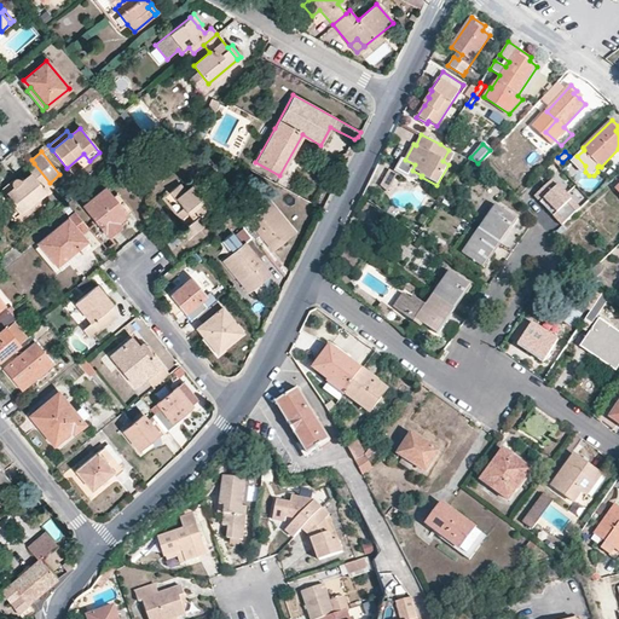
[(585,166),(577,156),(574,158),(568,165),(578,174),(583,173),(585,172),(585,166)]
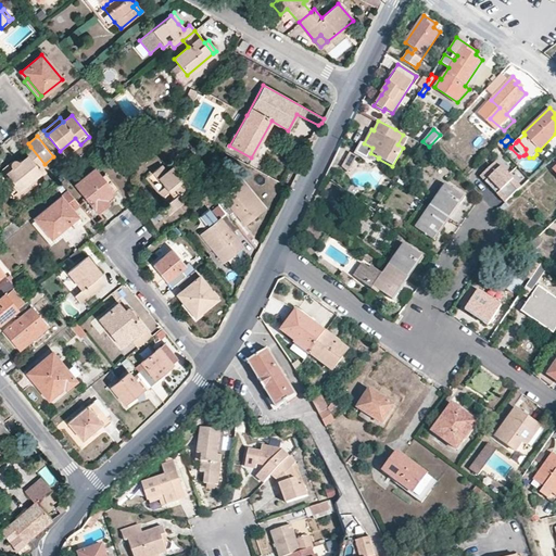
[(23,152),(27,156),(19,163),(17,161),(15,161),(14,161),(12,161),(9,164),(12,168),(3,175),(11,182),(17,192),(38,176),(48,167),(45,164),(30,147),(23,152)]
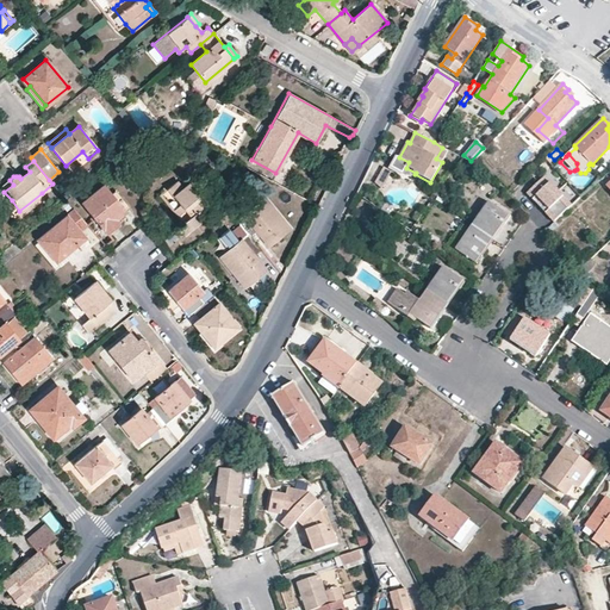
[(384,168),(375,182),(383,187),(391,173),(384,168)]
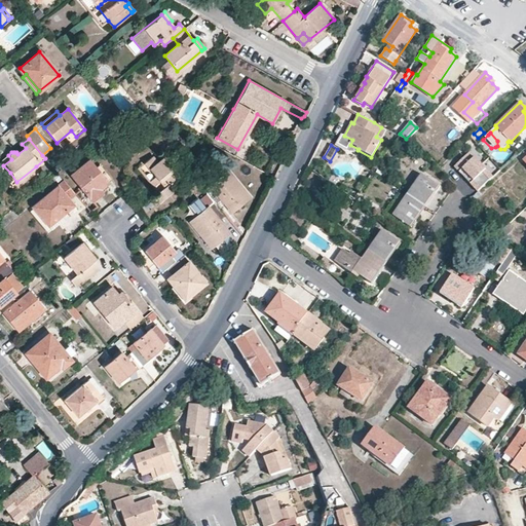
[(493,177),(470,152),(454,167),(478,192),(479,191),(493,177)]
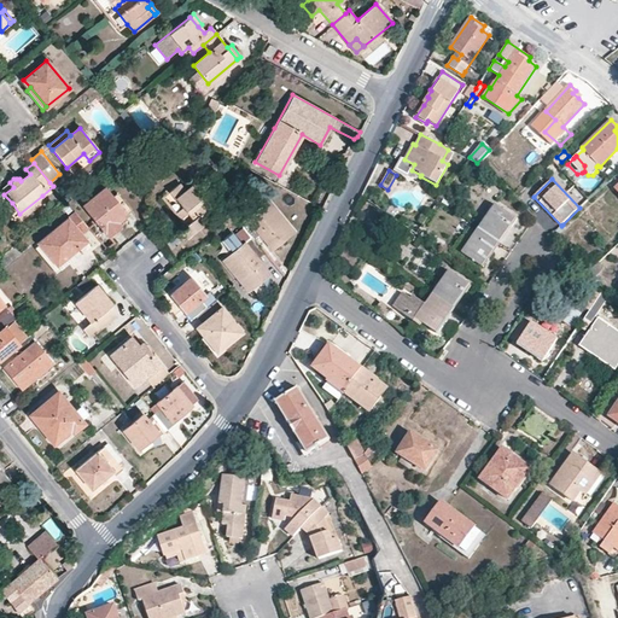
[(0,190),(4,194),(13,187),(10,182),(0,190)]
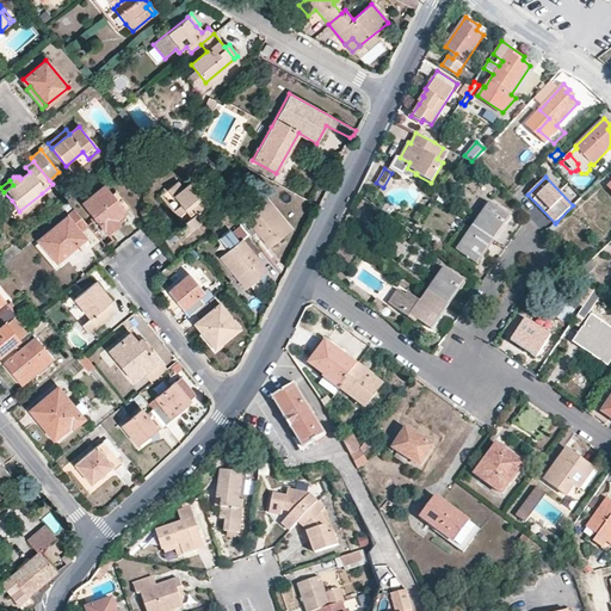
[(195,215),(208,204),(190,183),(183,189),(177,181),(167,189),(180,204),(185,211),(191,217),(184,223),(179,227),(185,235),(201,222),(195,215)]
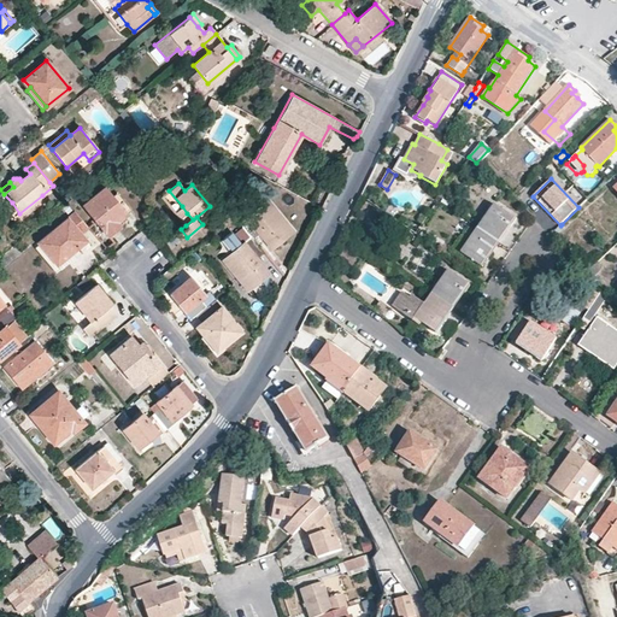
[(117,221),(127,213),(105,187),(82,205),(95,222),(107,236),(109,235),(121,225),(117,221)]
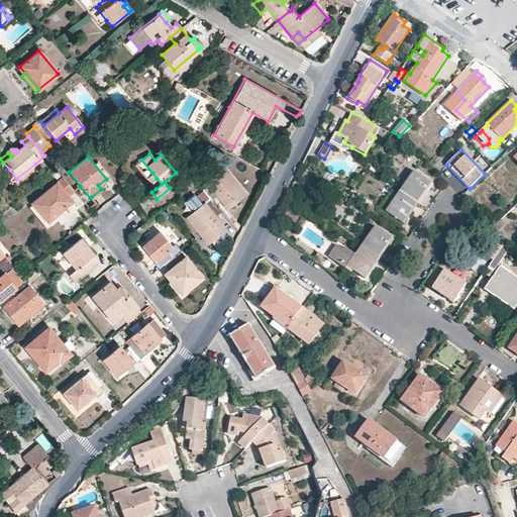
[(212,202),(218,197),(227,208),(234,202),(231,199),(242,191),(223,169),(200,188),(210,199),(212,202)]
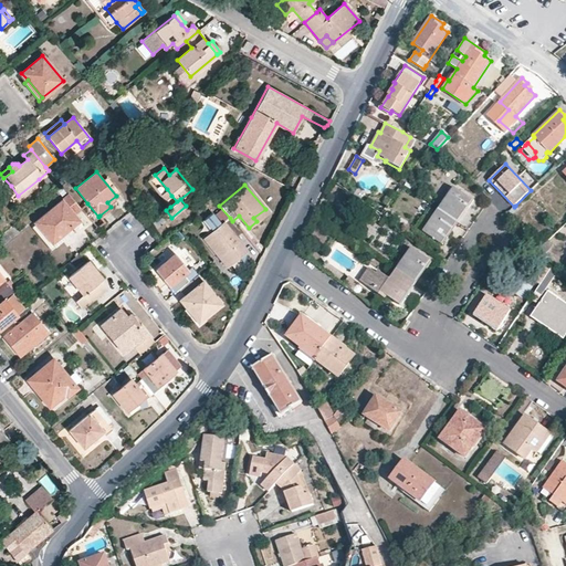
[(11,186),(4,191),(12,200),(18,196),(11,186)]
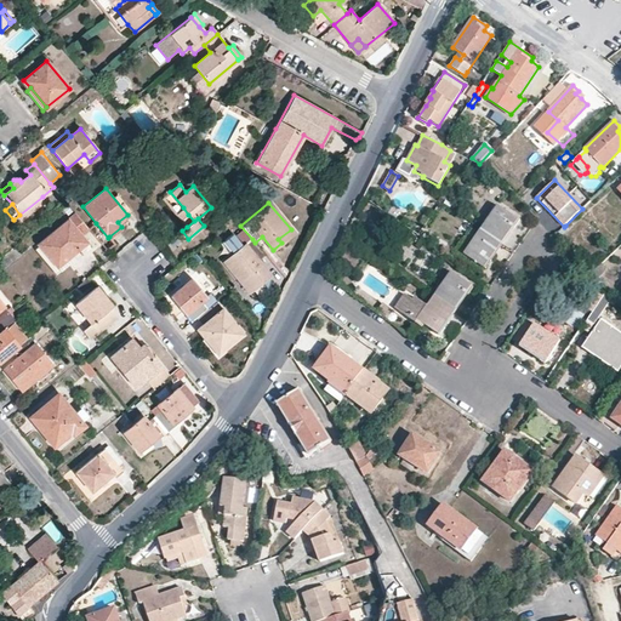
[(513,227),(510,224),(516,217),(497,205),(479,229),(501,244),(513,227)]
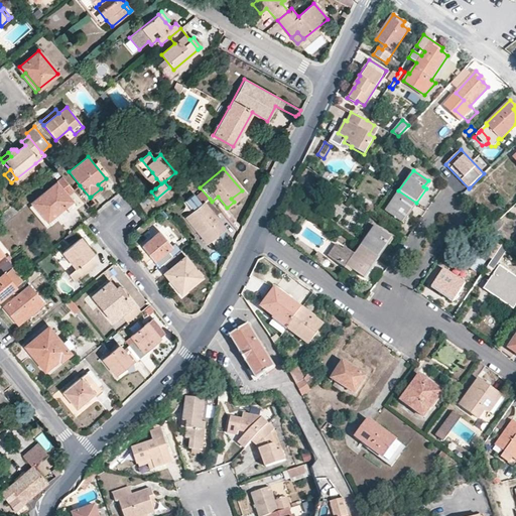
[(156,178),(152,172),(146,177),(150,183),(156,178)]
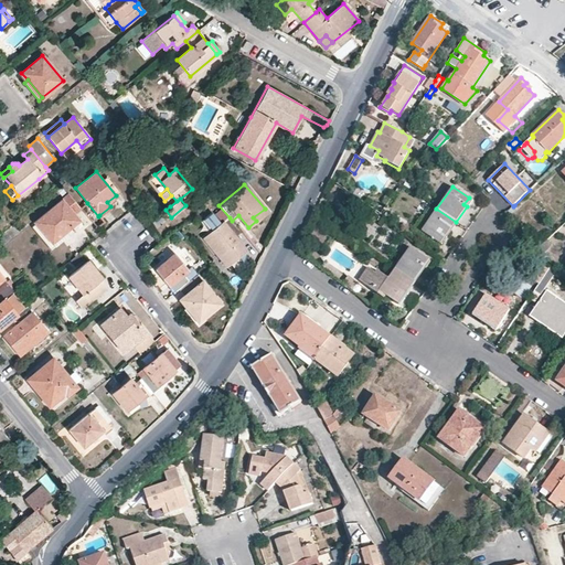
[(81,209),(67,193),(35,221),(52,242),(71,227),(80,221),(74,214),(81,209)]
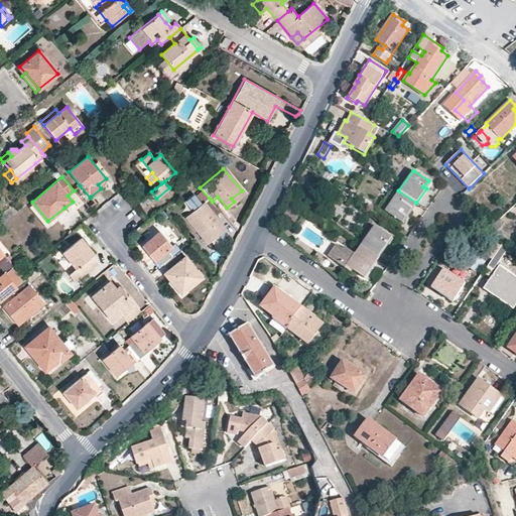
[(472,190),(470,187),(469,188),(463,195),(465,197),(472,190)]
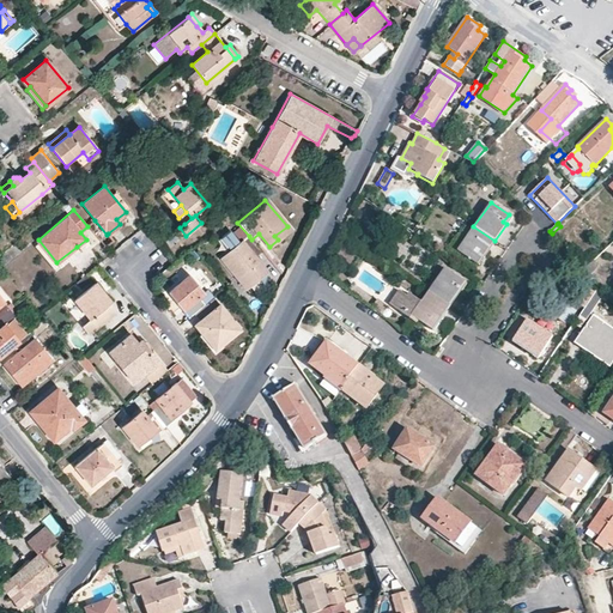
[(290,230),(287,226),(274,236),(278,240),(290,230)]
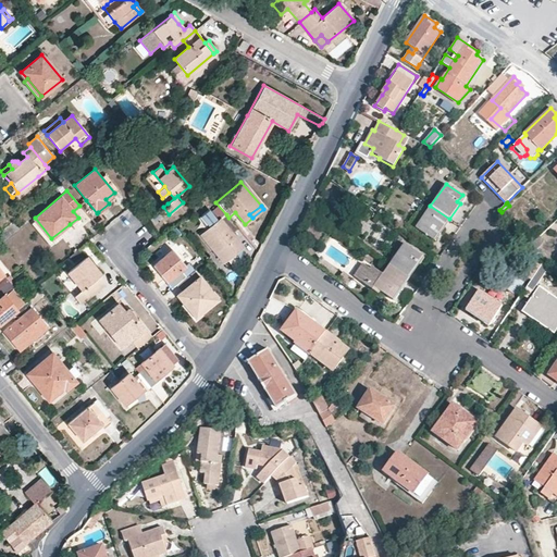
[(431,239),(436,232),(440,234),(449,219),(430,206),(416,227),(431,239)]
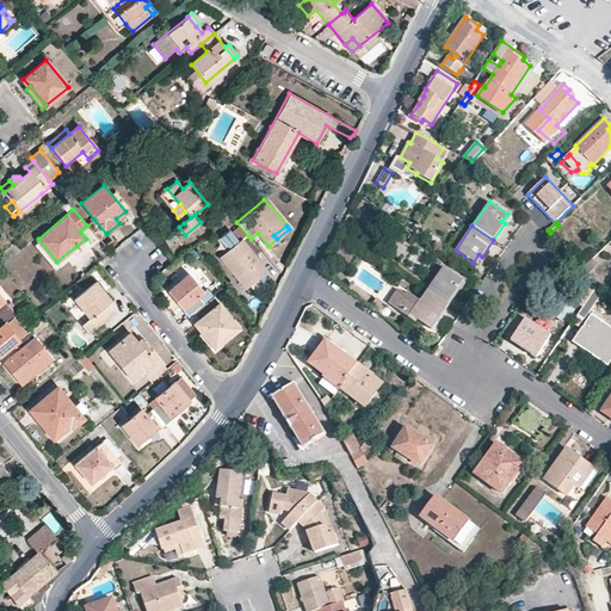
[(221,258),(245,288),(265,270),(255,257),(261,252),(251,239),(248,235),(221,258)]
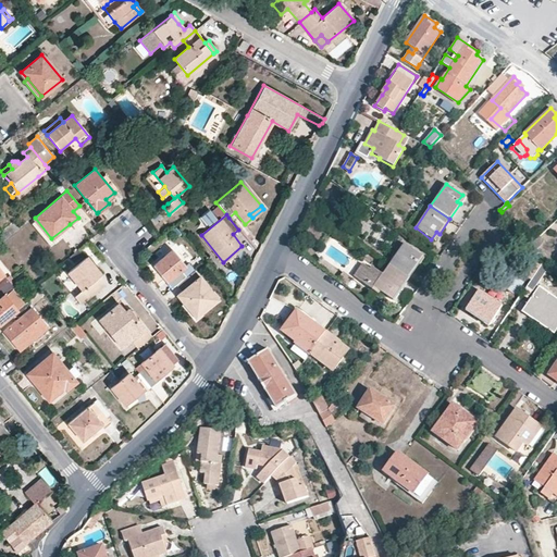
[(73,227),(70,224),(51,238),(35,218),(29,222),(50,246),(73,227)]
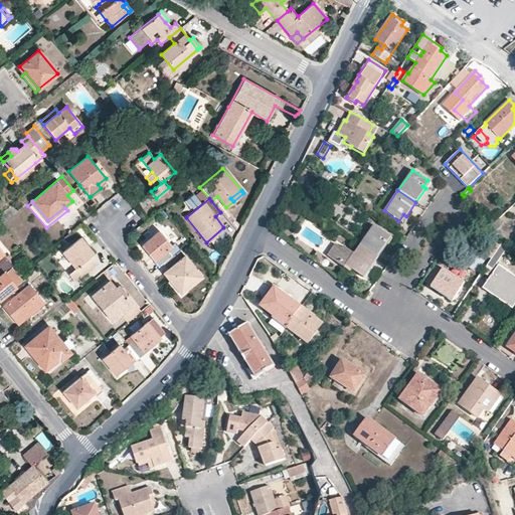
[(491,226),(495,231),(503,223),(499,219),(491,226)]
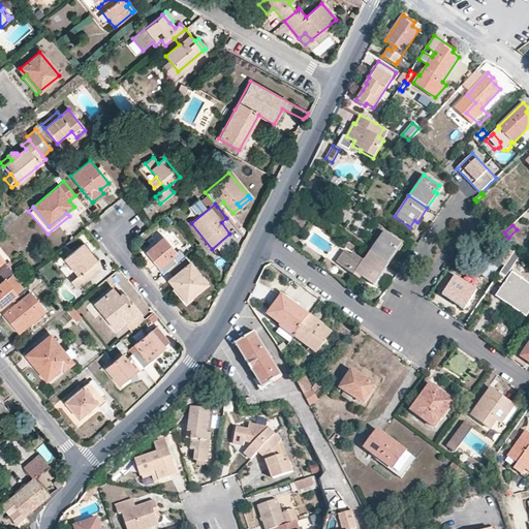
[(387,265),(398,250),(395,248),(400,242),(384,230),(370,252),(387,265)]
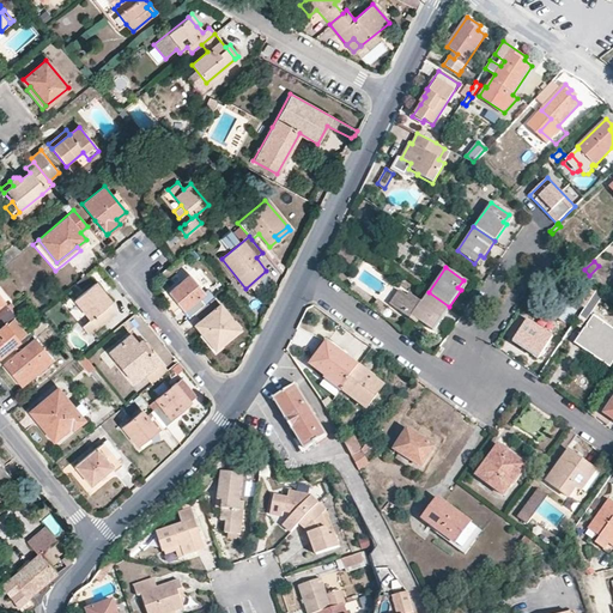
[(189,275),(169,291),(188,317),(193,314),(210,301),(202,292),(189,275)]
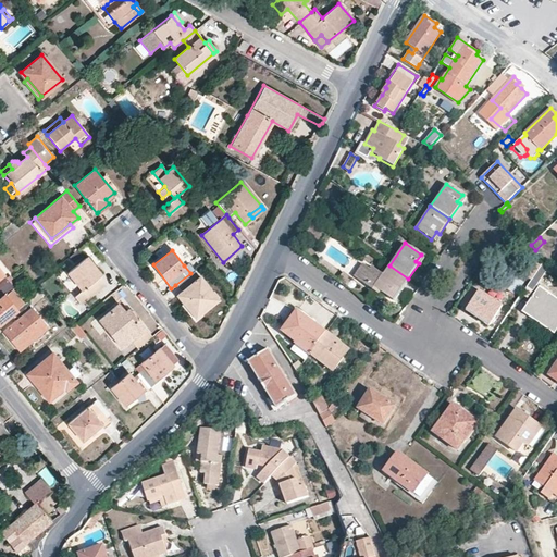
[(86,257),(67,272),(88,297),(104,284),(99,276),(101,275),(86,257)]
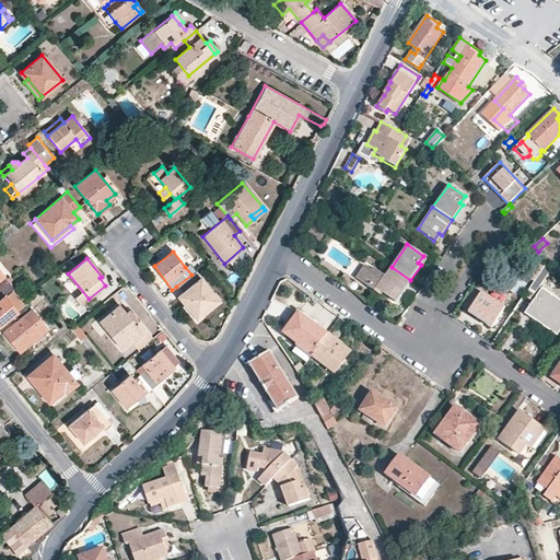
[(527,278),(534,282),(546,266),(539,259),(527,278)]
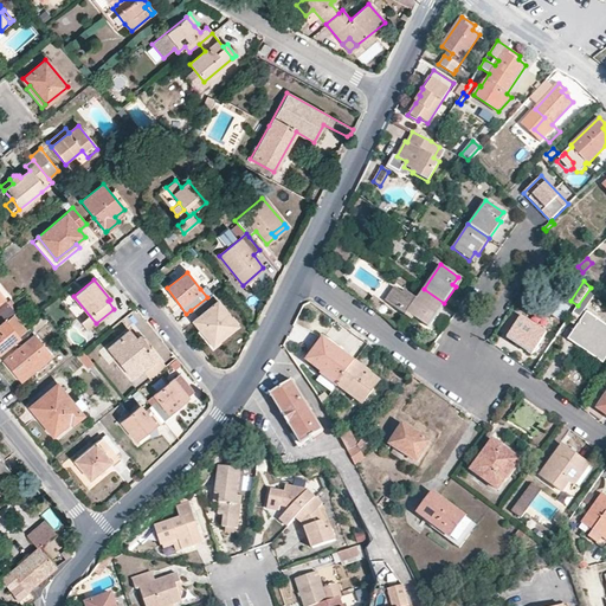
[(433,320),(444,303),(424,289),(418,297),(405,289),(404,292),(394,285),(385,300),(411,317),(412,316),(425,324),(430,317),(433,320)]
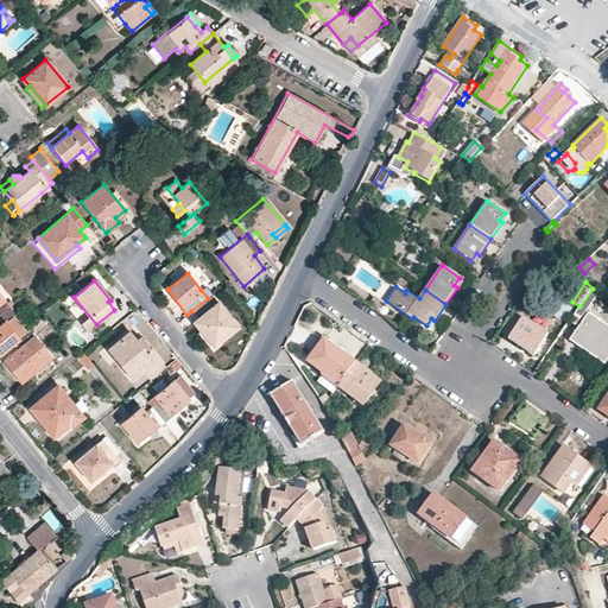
[(208,298),(211,295),(206,287),(201,290),(208,298)]
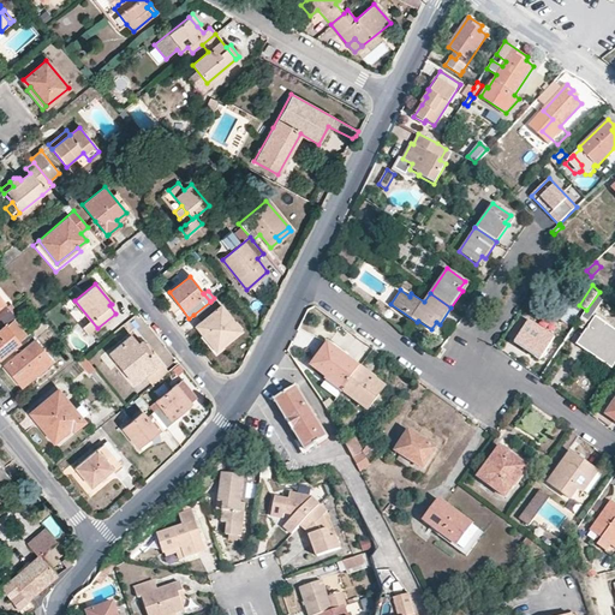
[(586,310),(592,315),(604,297),(599,292),(586,310)]
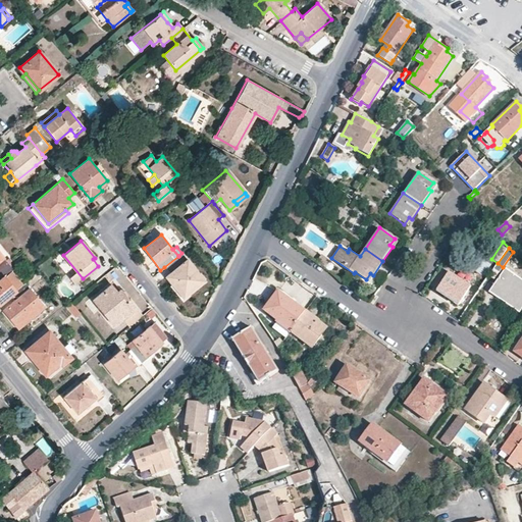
[(204,280),(201,277),(181,253),(178,256),(164,267),(169,273),(165,276),(183,298),(204,280)]
